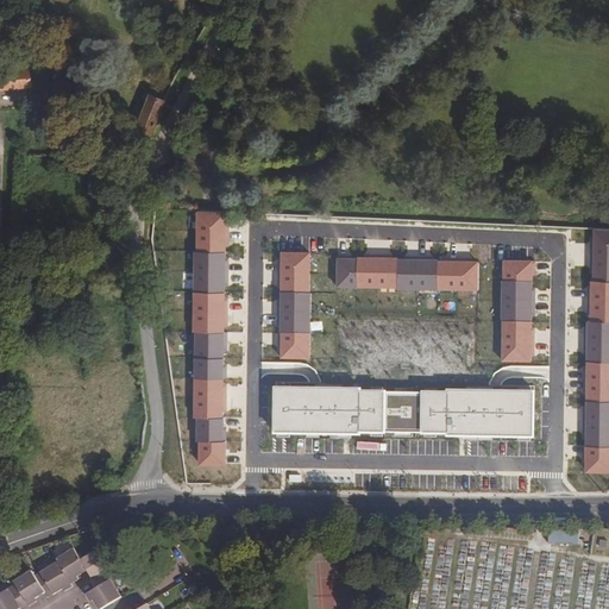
[(0,89),(31,86),(30,68),(0,71),(0,89)]
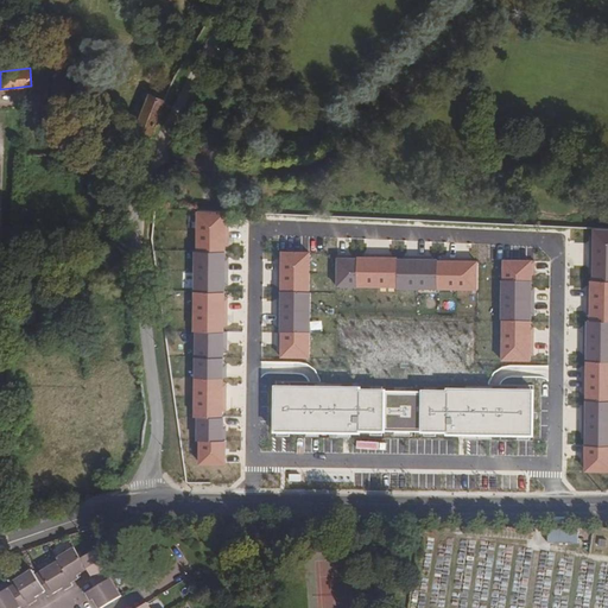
[(134,131),(150,138),(166,94),(152,89),(134,131)]
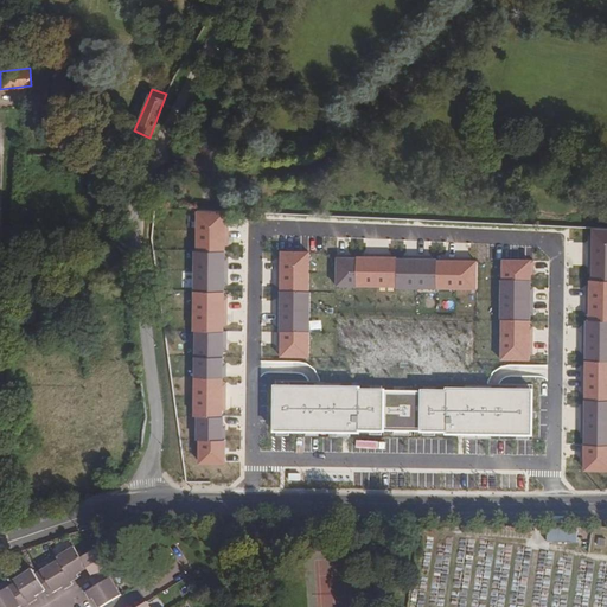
[(38,102),(31,110),(39,117),(46,109),(38,102)]
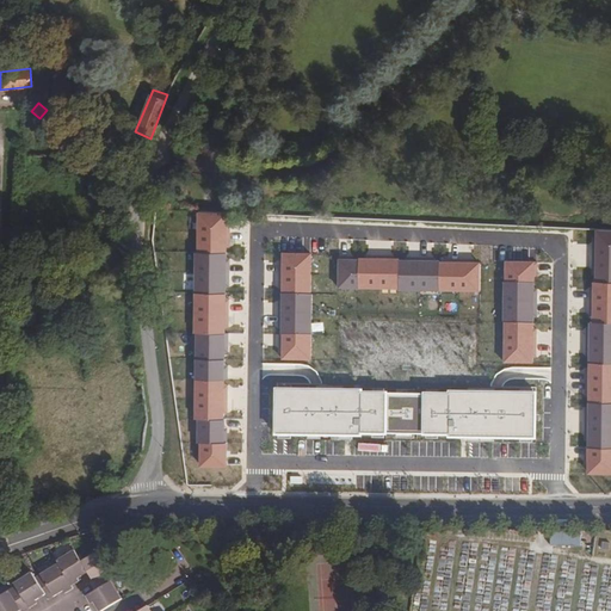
[(60,117),(47,110),(39,118),(56,125),(60,117)]
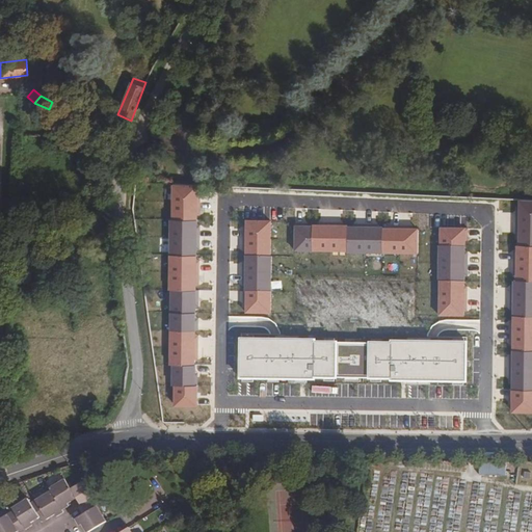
[(173,217),(197,218),(197,186),(173,185),(173,217)]
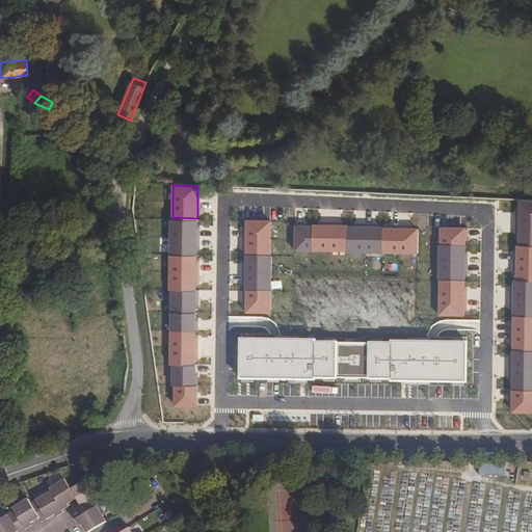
[(531,201),(519,201),(517,244),(531,243),(531,201)]
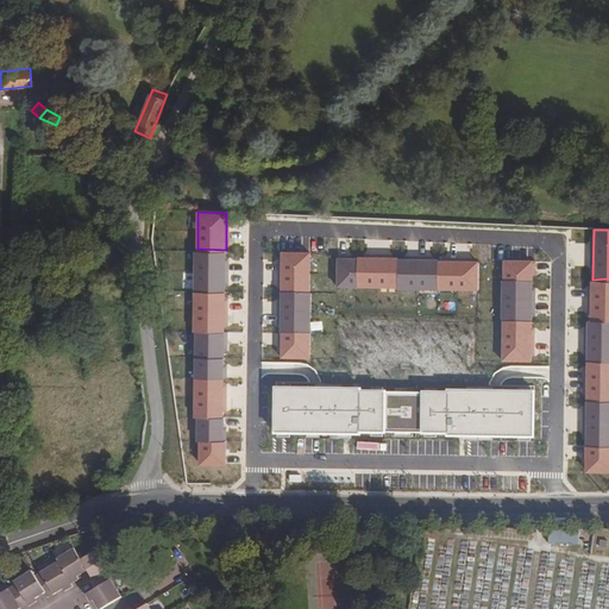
[(198,292),(226,292),(226,250),(198,249),(198,292)]
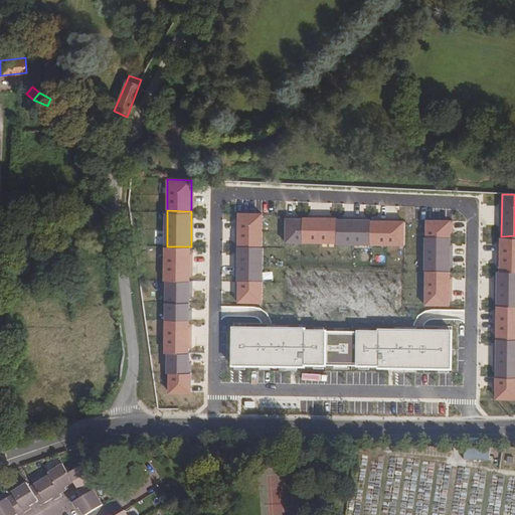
[(263,213),(237,213),(237,246),(263,246),(263,213)]
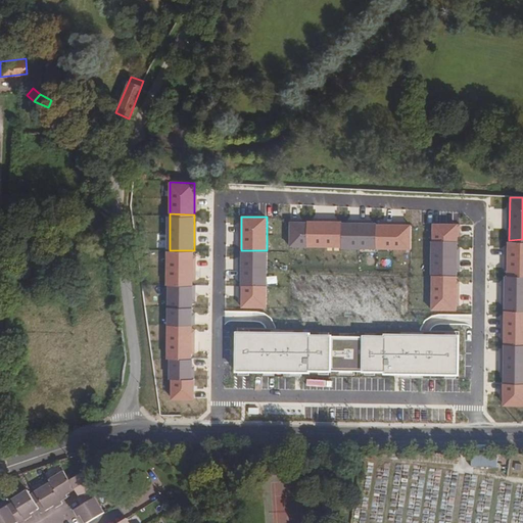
[(289,247),(307,248),(308,223),(290,223),(289,247)]
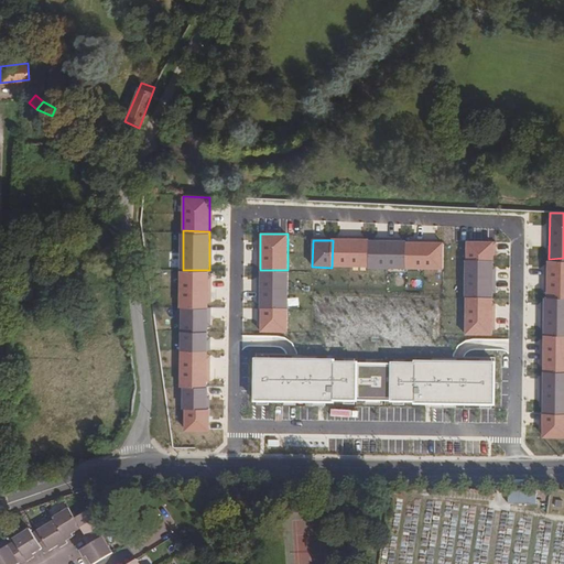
[(370,241),(333,240),(332,268),(369,269),(370,241)]
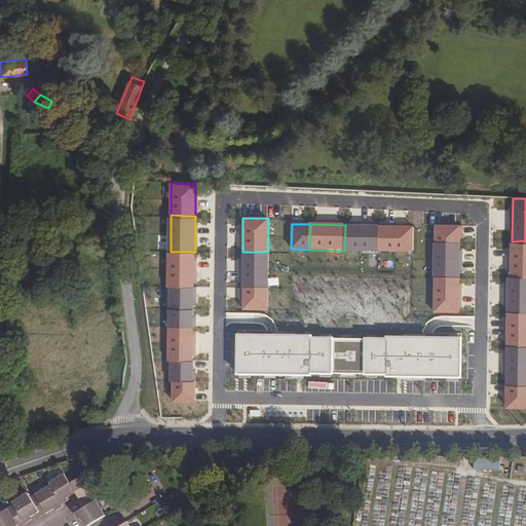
[(379,226),(345,225),(344,251),(379,251),(379,226)]
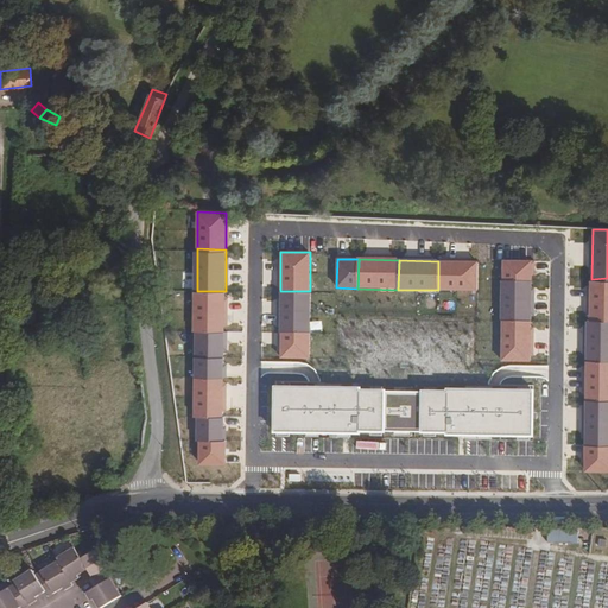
[(504,260),(504,280),(534,280),(534,260),(504,260)]
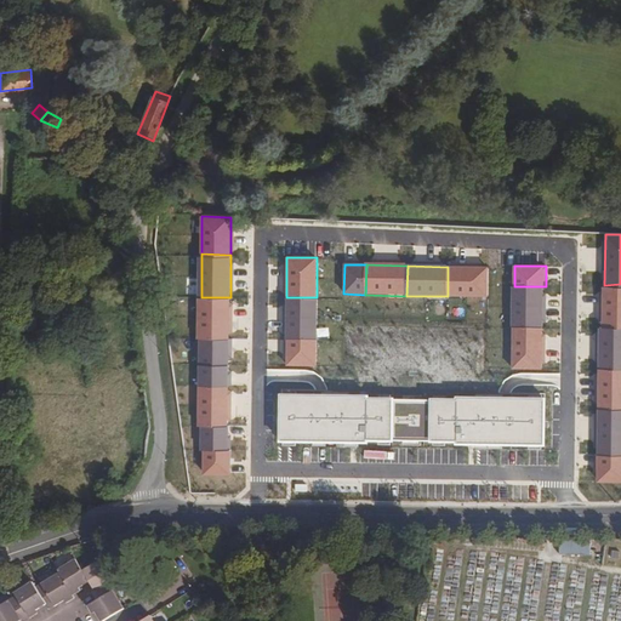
[(489,268),(448,267),(448,296),(488,297),(489,268)]
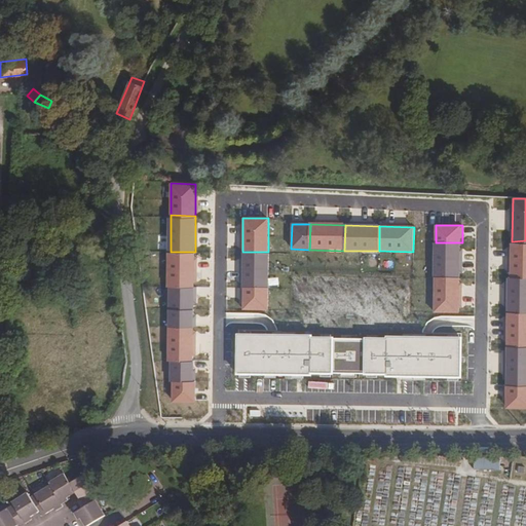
[(525,276),(525,240),(512,241),(511,276),(525,276)]
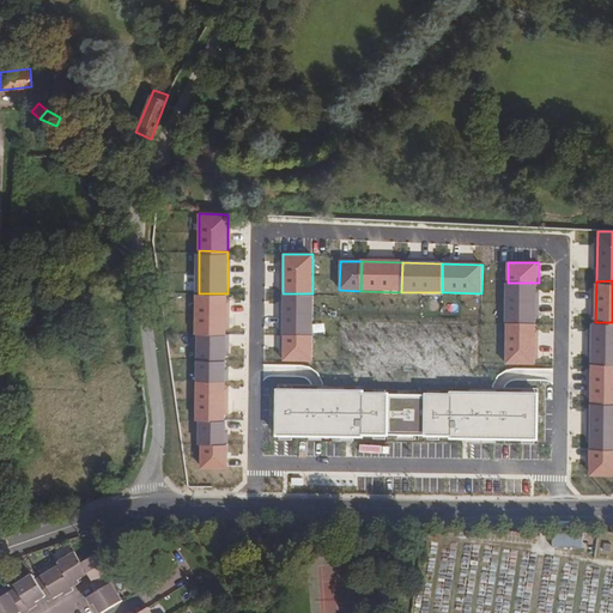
[(508,283),(507,323),(538,325),(539,283),(508,283)]
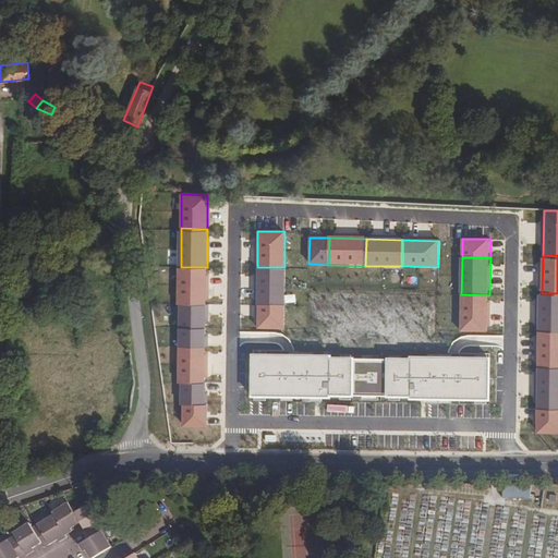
[(182,303),(207,304),(207,267),(181,267),(182,303)]
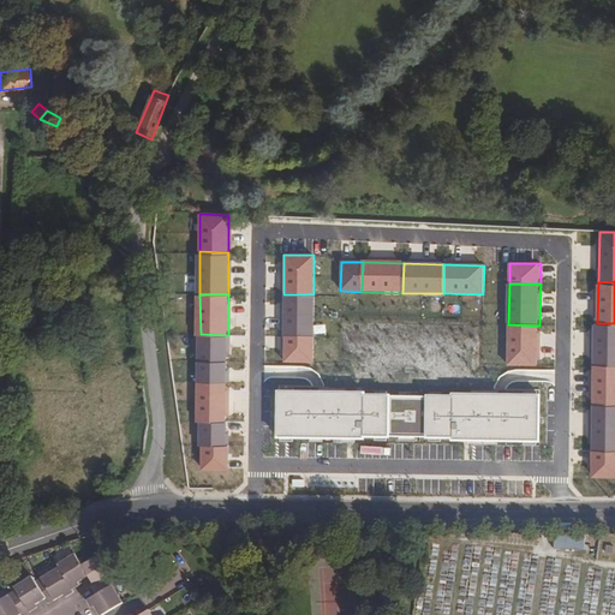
[(314,294),(284,294),(284,336),(314,336),(314,294)]
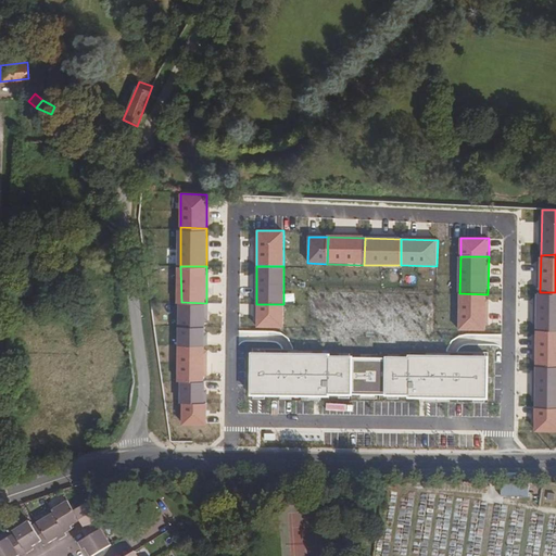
[(555,329),(555,292),(540,292),(539,329),(555,329)]
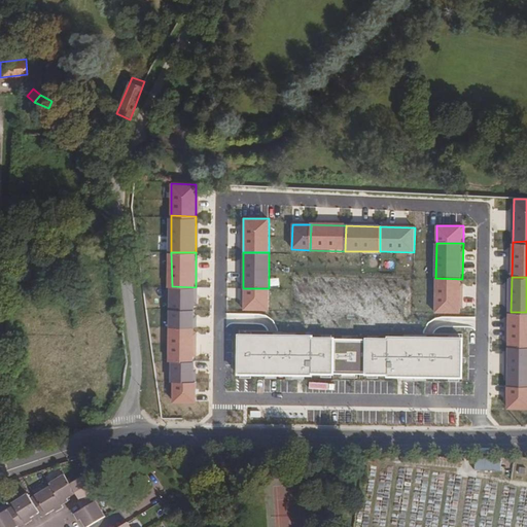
[(462,312),(462,279),(435,278),(435,312),(462,312)]
